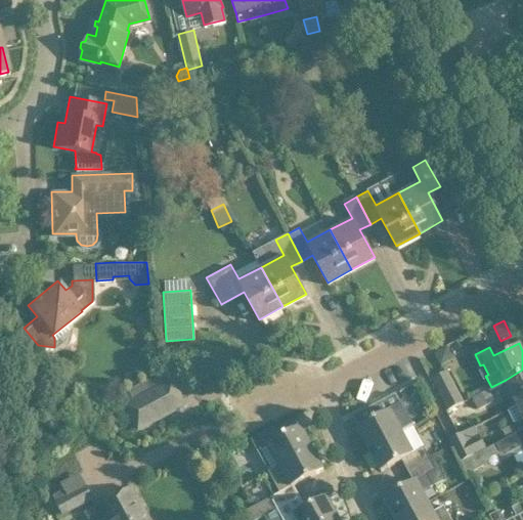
[(434,350),(440,361),(452,355),(446,344),(434,350)]
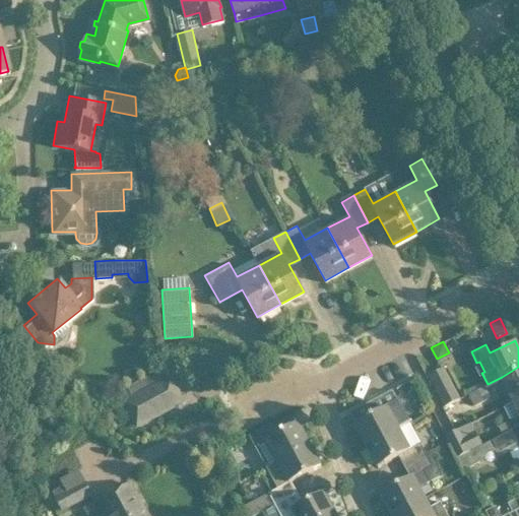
[(429,373),(445,404),(459,397),(443,366),(429,373)]
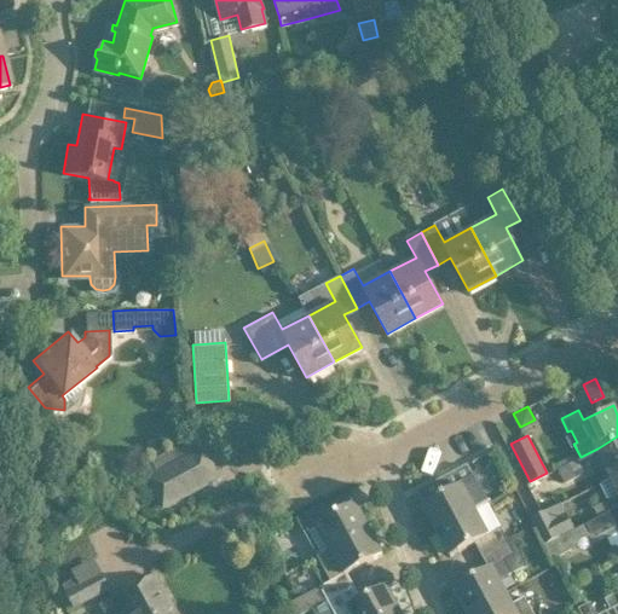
[(617,436),(598,449),(611,475),(617,471),(617,436)]
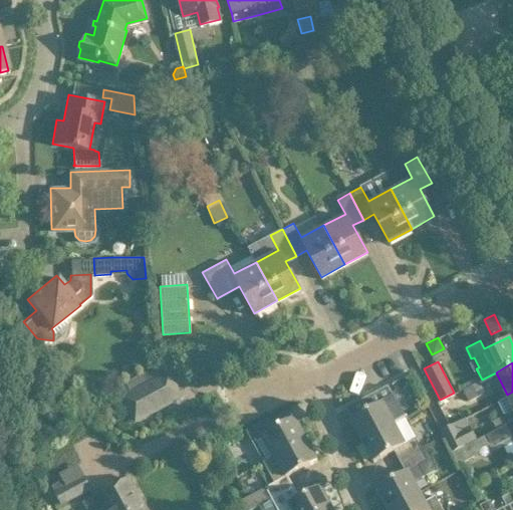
[(122,396),(136,419),(181,395),(168,371),(158,376),(153,366),(124,381),(131,392),(122,396)]
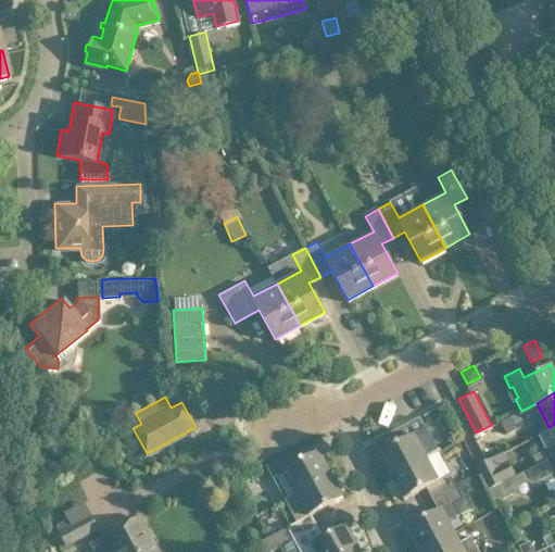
[(501,418),(506,430),(522,423),(517,411),(501,418)]
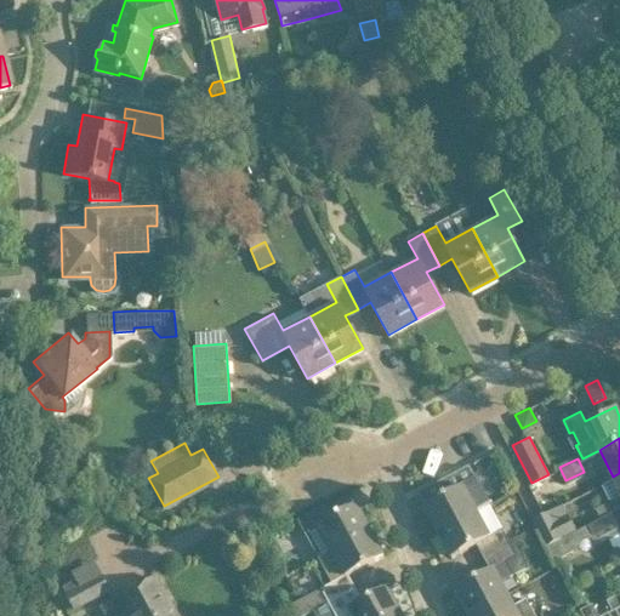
[(424,505),(437,530),(488,502),(482,490),(467,463),(441,478),(448,491),(424,505)]
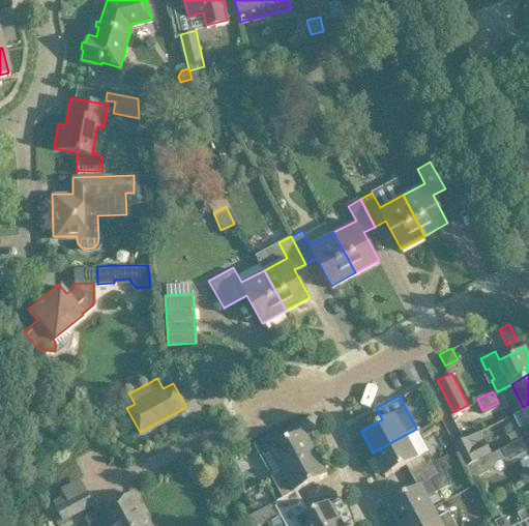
[(525,435),(528,433),(528,404),(523,407),(512,412),(525,435)]
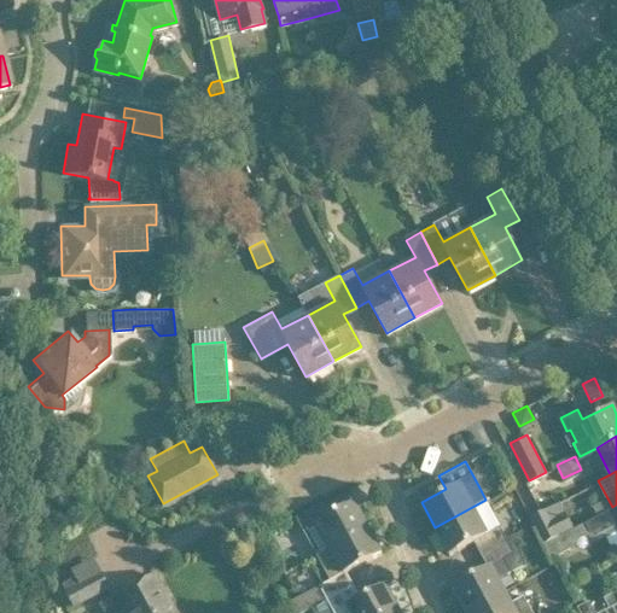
[(472,539),(479,553),(506,538),(485,500),(435,527),(448,553),(472,539)]
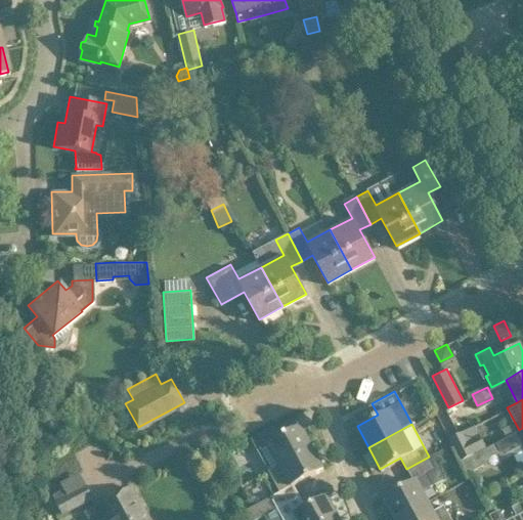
[(474,424),(448,436),(458,457),(484,444),(474,424)]
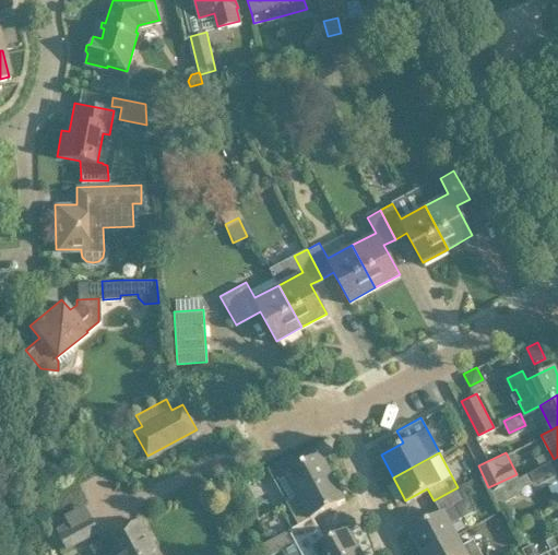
[(286,472),(298,494),(332,476),(319,453),(297,464),(291,453),(266,467),(273,479),(286,472)]
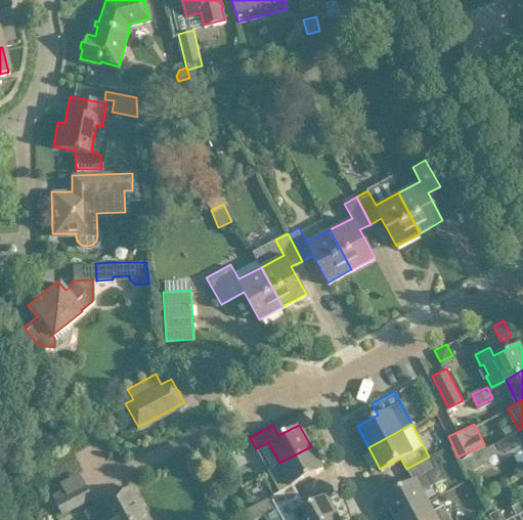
[(522,428),(519,430),(519,431),(495,442),(500,452),(519,443),(522,450),(522,428)]
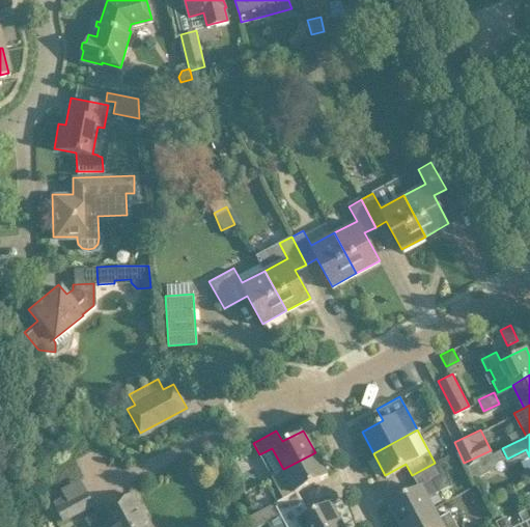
[(297,490),(327,474),(315,452),(283,469),(272,476),(282,497),(274,502),(278,511),(279,514),(303,501),(297,490)]
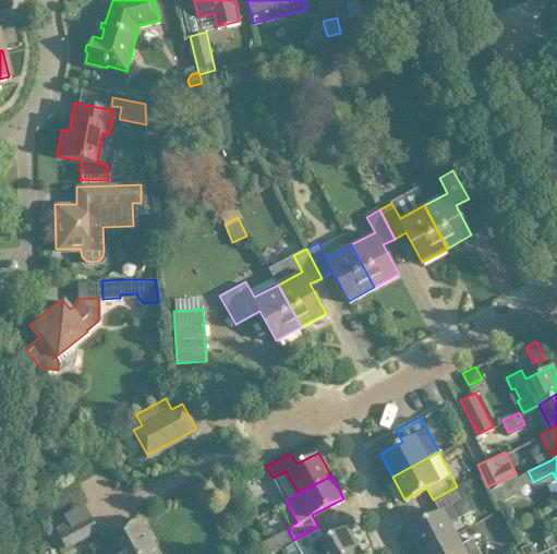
[(508,481),(491,489),(497,502),(515,493),(508,481)]
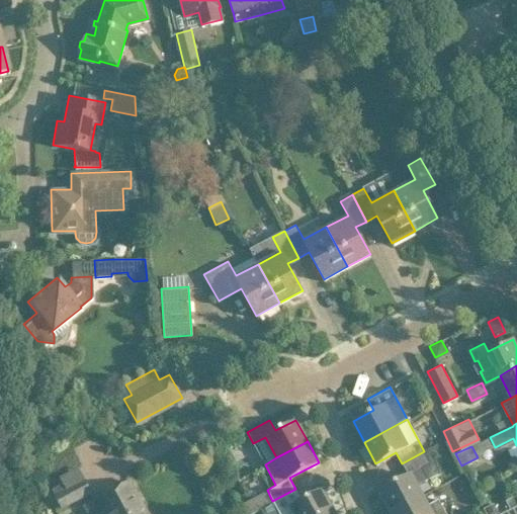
[(378,490),(391,511),(422,494),(416,483),(427,477),(422,466),(430,462),(424,451),(402,463),(408,474),(378,490)]
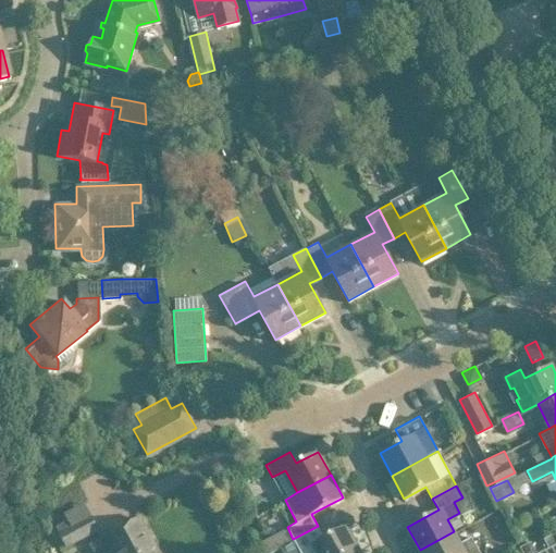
[(62,511),(69,524),(57,530),(63,544),(96,527),(82,501),(62,511)]
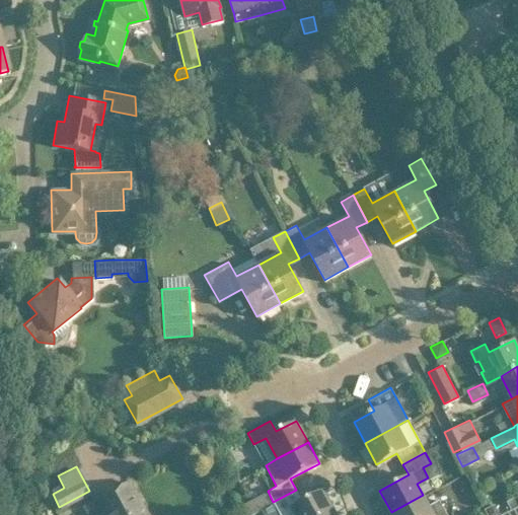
[(145,514),(127,480),(81,505),(86,514),(145,514)]
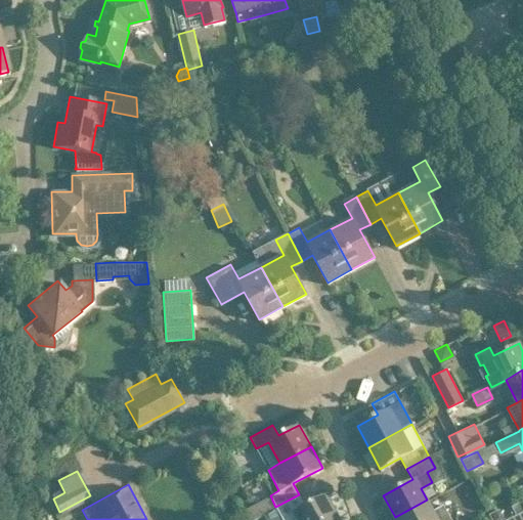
[(329,519),(337,516),(325,494),(304,506),(299,494),(275,507),(282,519),(329,519)]
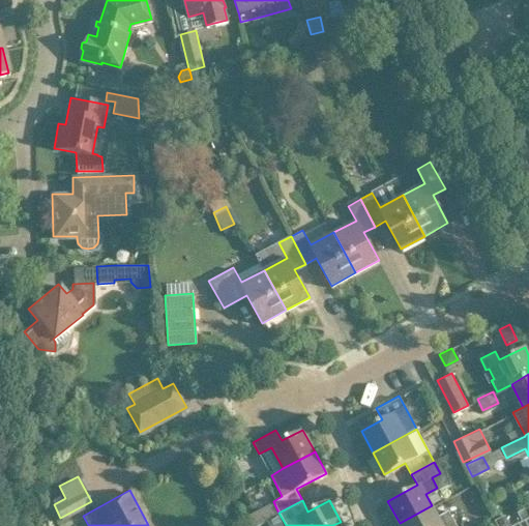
[(247,510),(253,524),(268,518),(263,505),(247,510)]
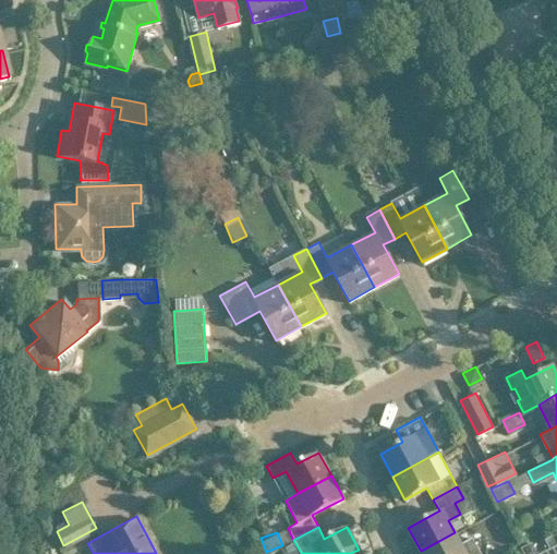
[(455,532),(421,551),(422,553),(481,553),(471,534),(459,541),(455,532)]
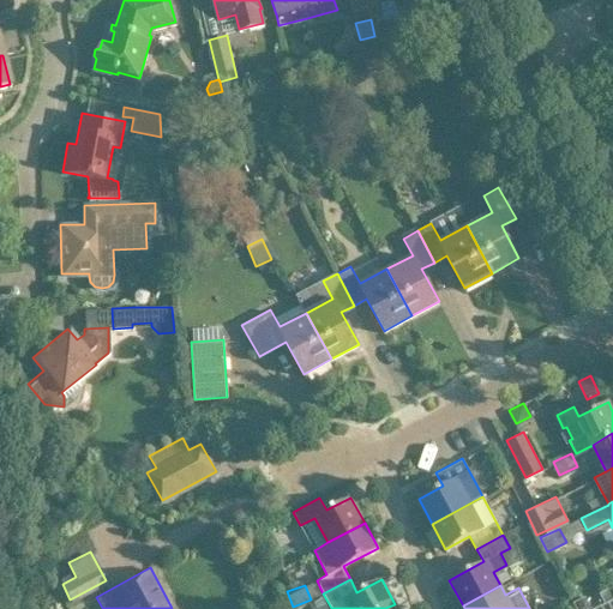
[(589,608),(592,608),(586,595),(572,601),(576,608),(589,608)]
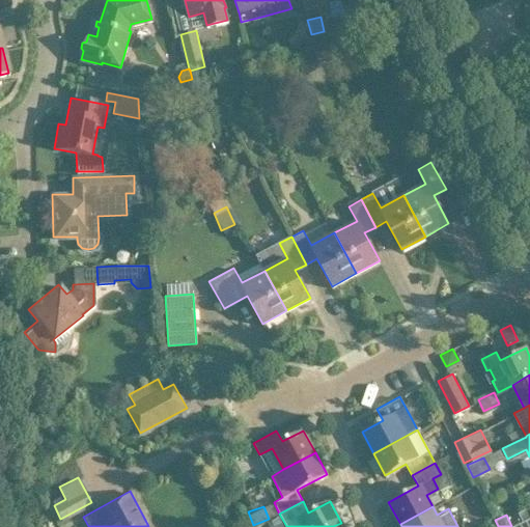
[(529,526),(529,517),(511,526),(509,526),(529,526)]
